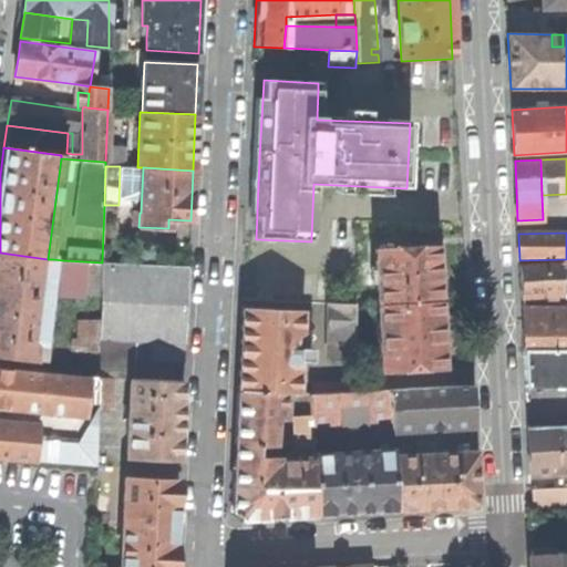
[(377,305),(439,300),(437,277),(435,245),(373,249),(377,305)]
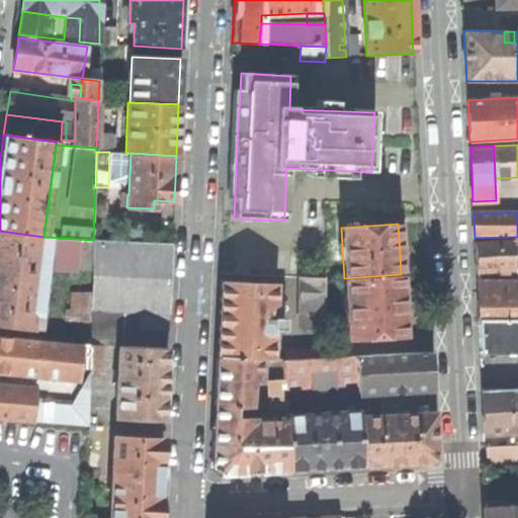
[(0,329),(31,333),(32,316),(40,317),(42,295),(37,295),(38,283),(44,283),(49,237),(44,237),(0,231),(0,329)]
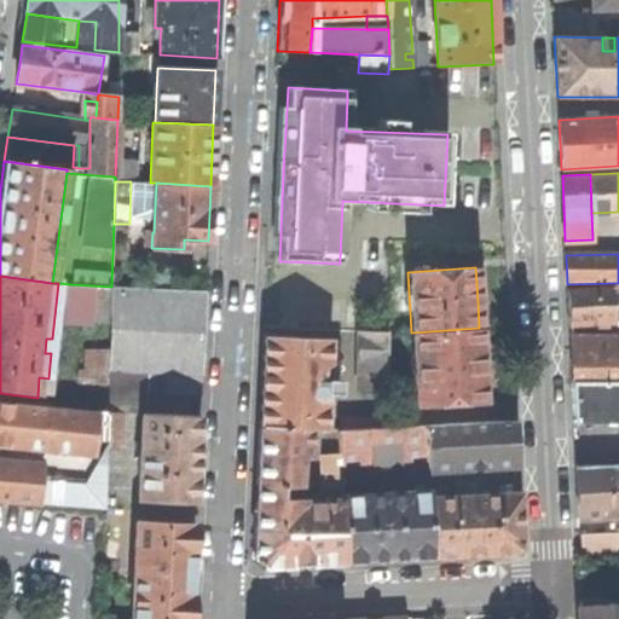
[(111,287),(69,284),(67,319),(110,322),(111,287)]
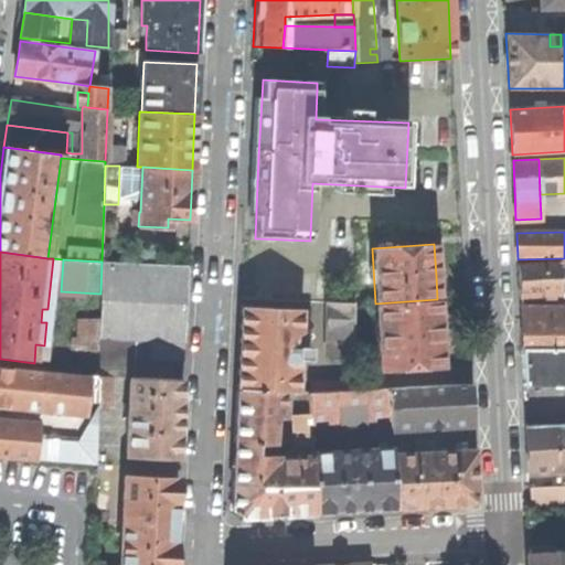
[(100,294),(97,375),(110,375),(130,376),(131,340),(132,302),(185,305),(188,265),(102,262),(100,294)]
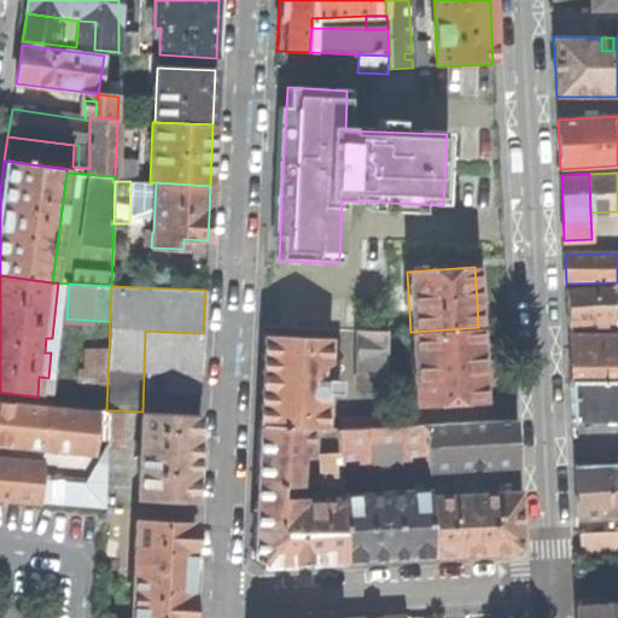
[(613,316),(612,287),(566,289),(567,325),(614,324),(613,316)]
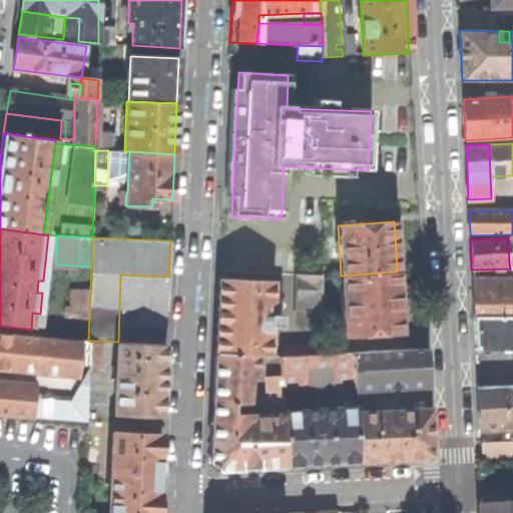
[(397,272),(341,276),(345,336),(401,332),(399,303),(397,272)]
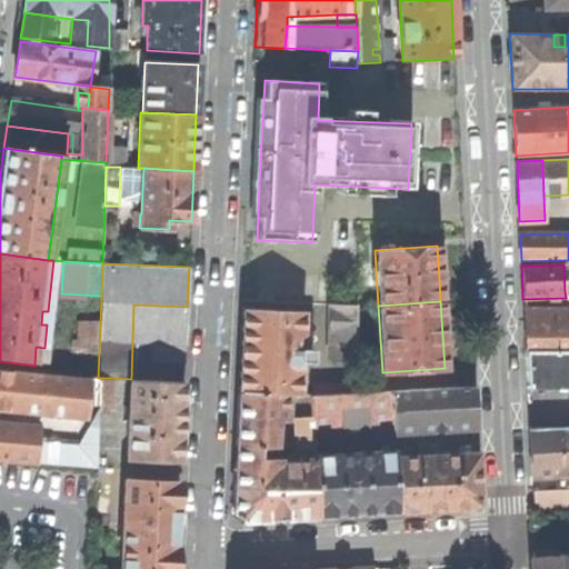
[(187,323),(187,307),(133,305),(132,342),(150,345),(149,351),(180,361),(182,341),(186,342),(187,323)]
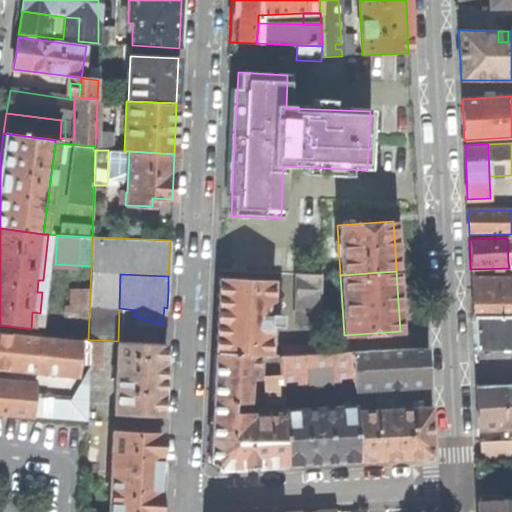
[(302,324),(319,324),(321,275),(294,274),(293,305),(302,305),(302,324)]
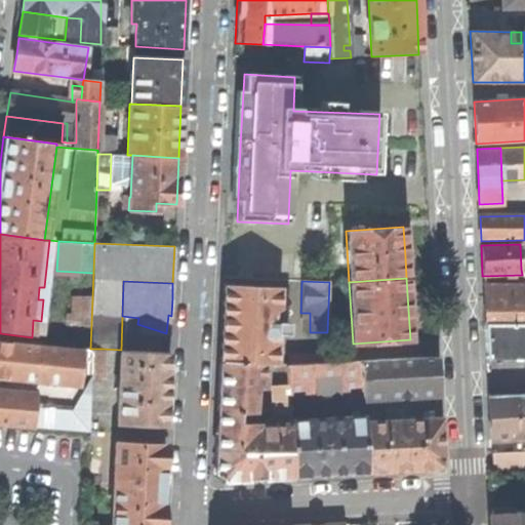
[(221,326),(219,361),(263,363),(274,364),(275,335),(276,322),(276,312),(277,289),(224,287),(221,326)]
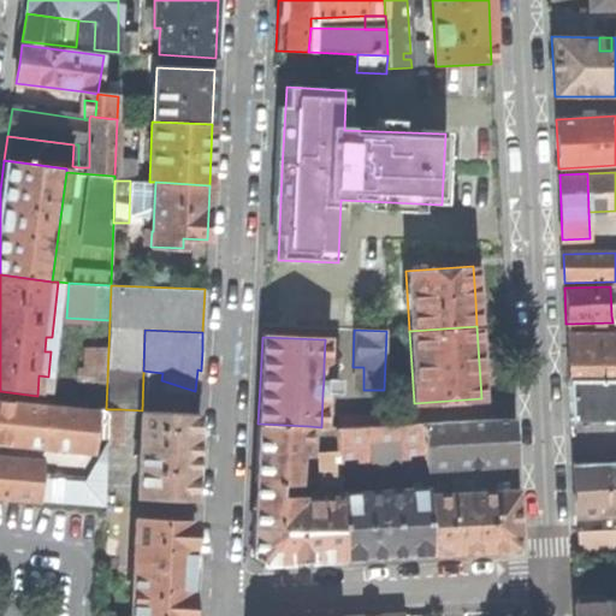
[(615,349),(568,350),(568,381),(615,380),(615,349)]
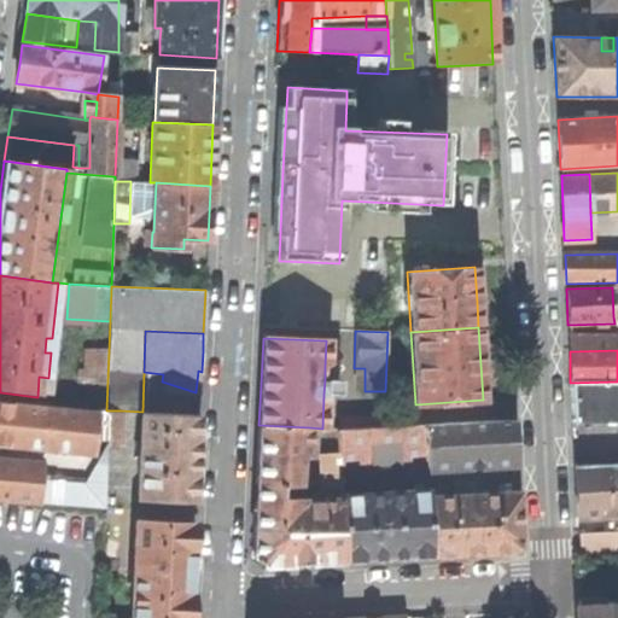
[(325,379),(337,379),(337,373),(332,368),(325,367),(325,379)]
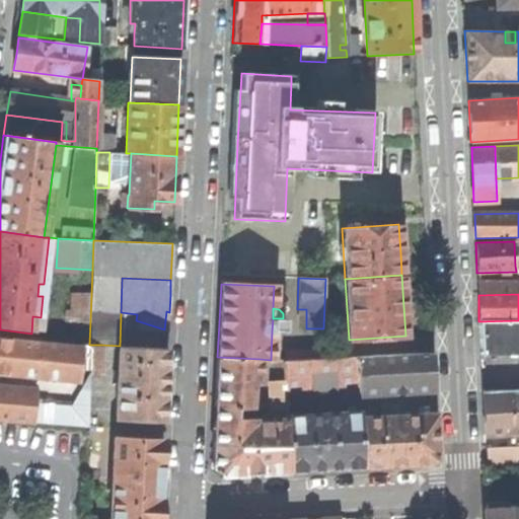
[(306,309),(297,309),(297,327),(306,328),(306,309)]
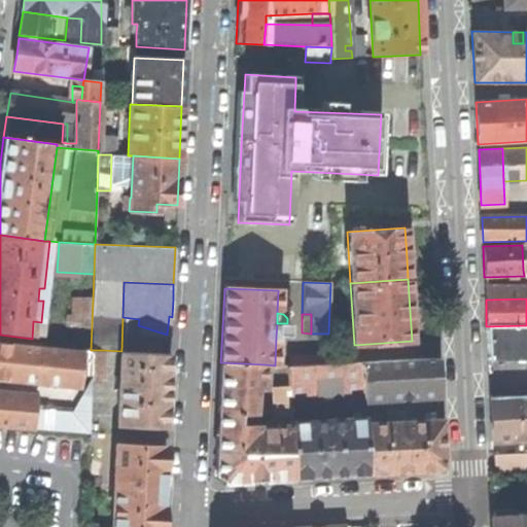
[(277,323),(276,337),(288,337),(289,323),(287,323),(277,323)]
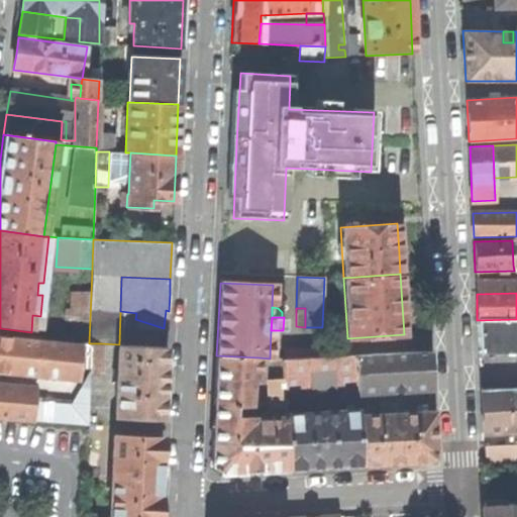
[(516,320),(481,321),(481,350),(516,350),(516,320)]
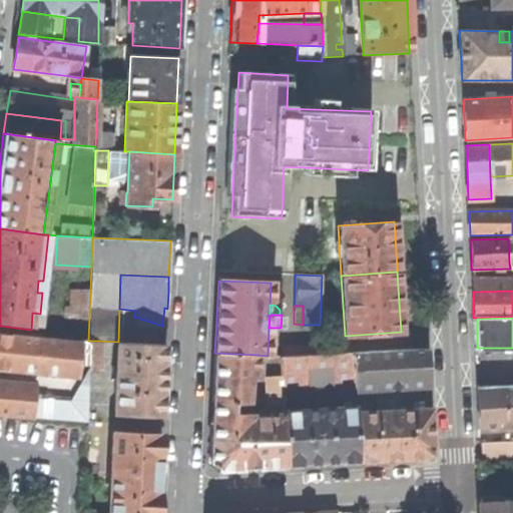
[(78,349),(79,343),(0,336),(0,368),(76,375),(76,371),(78,349)]
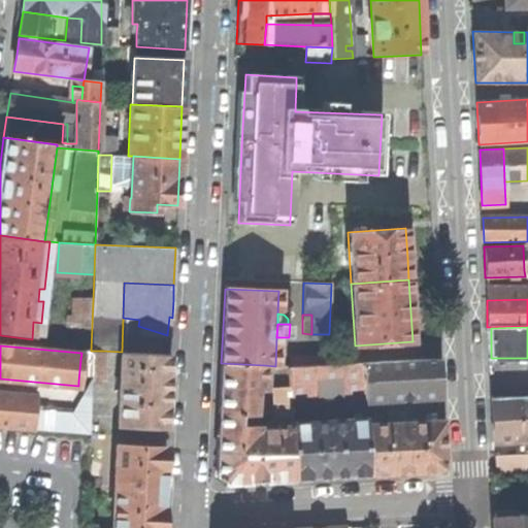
[(80,359),(91,359),(91,351),(81,350),(81,353),(80,359)]
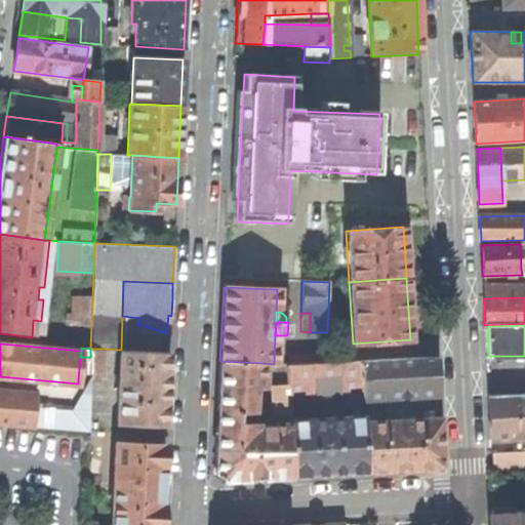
[(90,357),(90,378),(102,378),(103,349),(90,349),(90,357)]
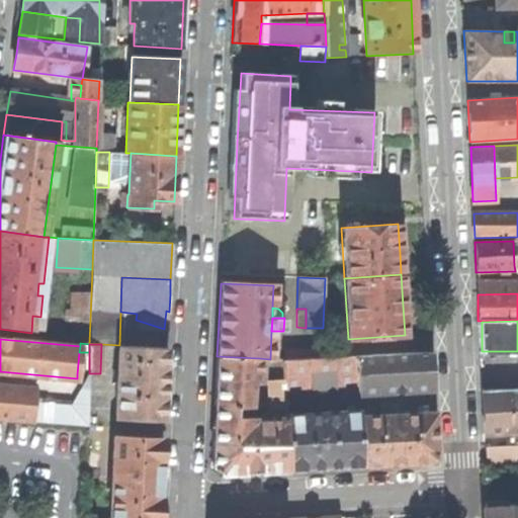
[(119,345),(115,416),(164,419),(165,383),(167,347),(119,345)]
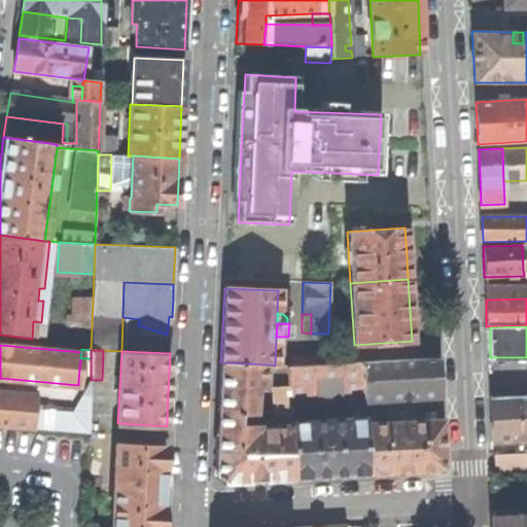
[(80,358),(78,381),(91,381),(91,380),(91,358),(80,358)]
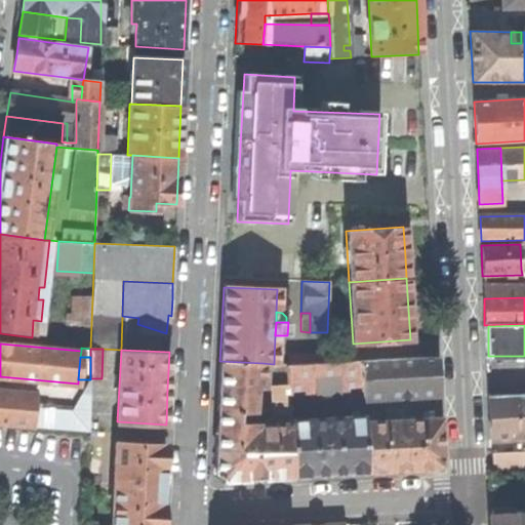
[(361,361),(362,394),(362,399),(437,395),(436,376),(435,357),(361,361)]
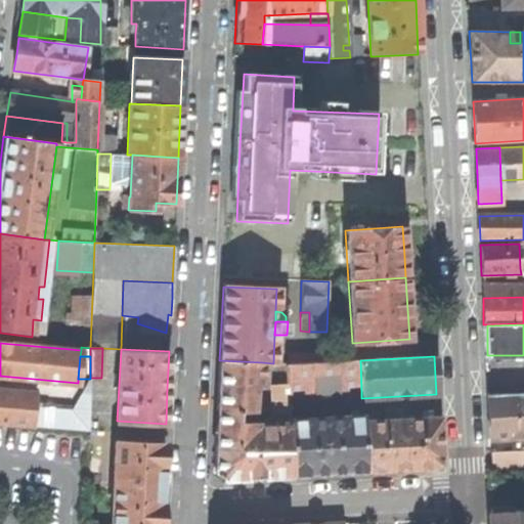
[(218,394),(216,425),(234,425),(237,411),(251,411),(252,386),(260,386),(262,362),(219,360),(218,394)]
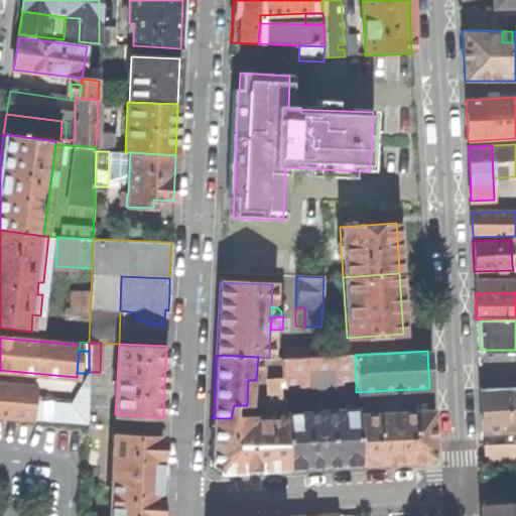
[(356,387),(355,355),(280,358),(281,381),(282,390),(356,387)]
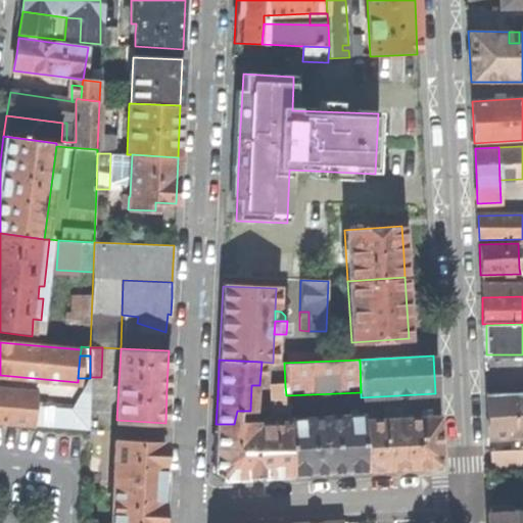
[(41,401),(89,405),(90,378),(78,378),(78,382),(0,375),(0,393),(42,397),(41,401)]
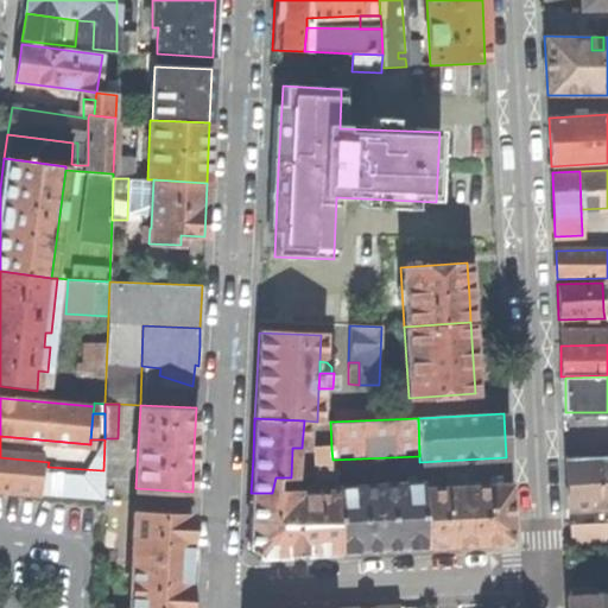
[(316,479),(334,477),(333,460),(331,449),(315,450),(316,479)]
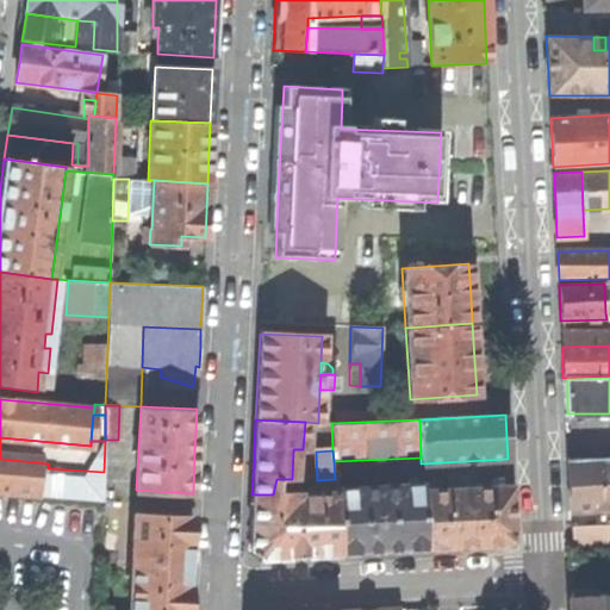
[(49,464),(0,459),(0,492),(45,496),(47,468),(48,468),(49,464)]
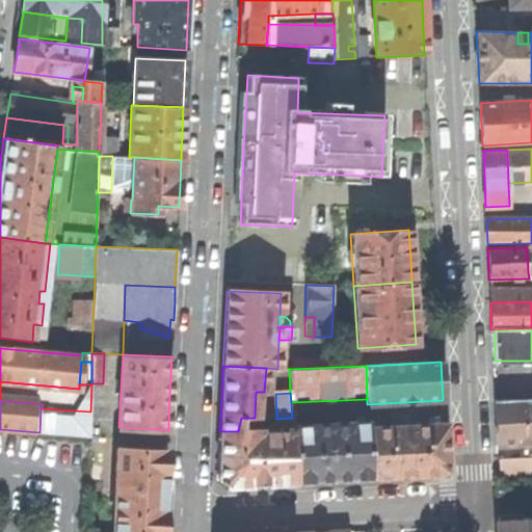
[(497,423),(498,446),(531,443),(531,400),(496,402),(497,423)]
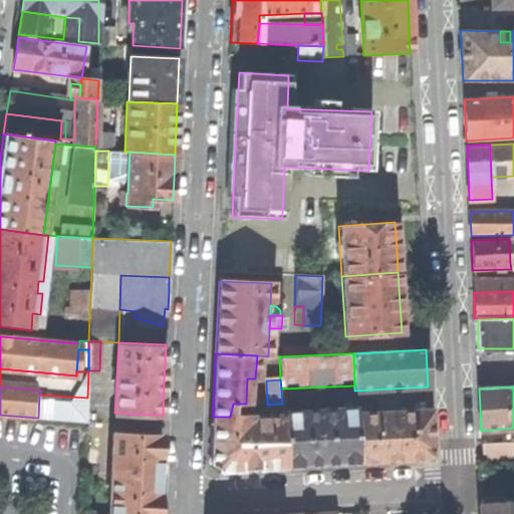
[(87,421),(87,398),(40,395),(39,395),(38,418),(87,421)]
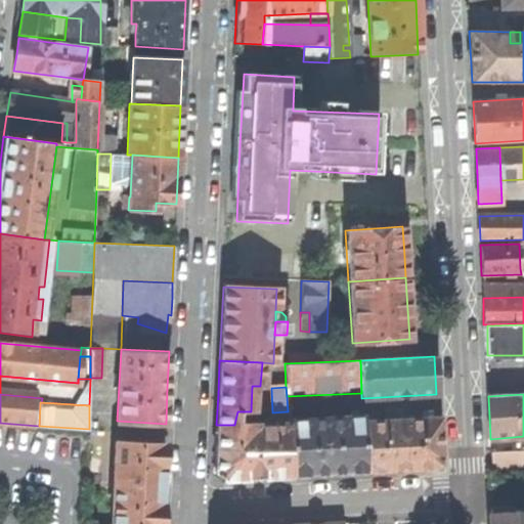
[(287,426),(290,476),(326,474),(365,472),(362,423),(362,418),(287,422),(287,426)]
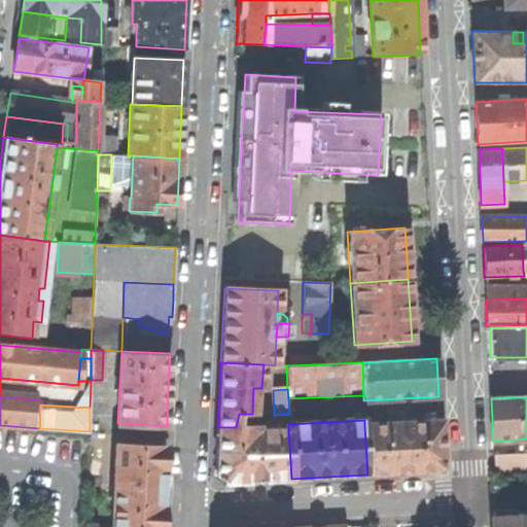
[(440,421),(364,425),(367,475),(405,472),(443,470),(440,421)]
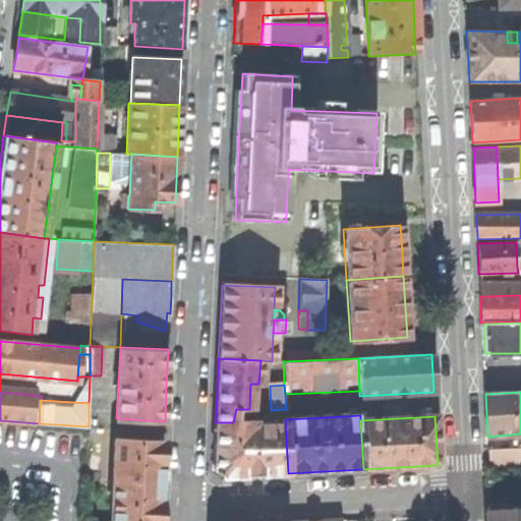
[(223,476),(288,473),(285,423),(233,422),(215,422),(213,470),(223,476)]
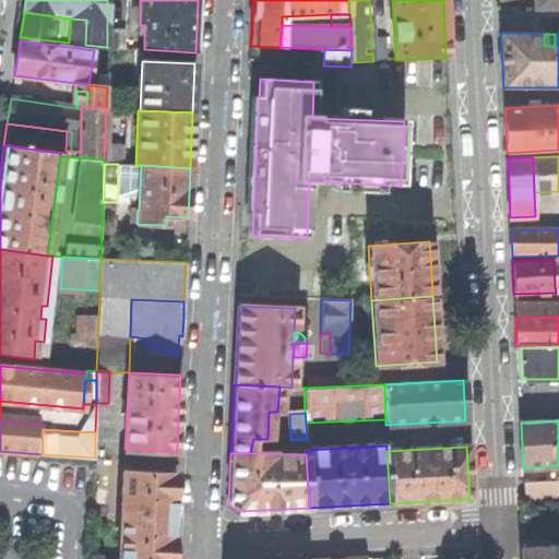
[(122,471),(118,558),(171,558),(174,520),(176,474),(122,471)]
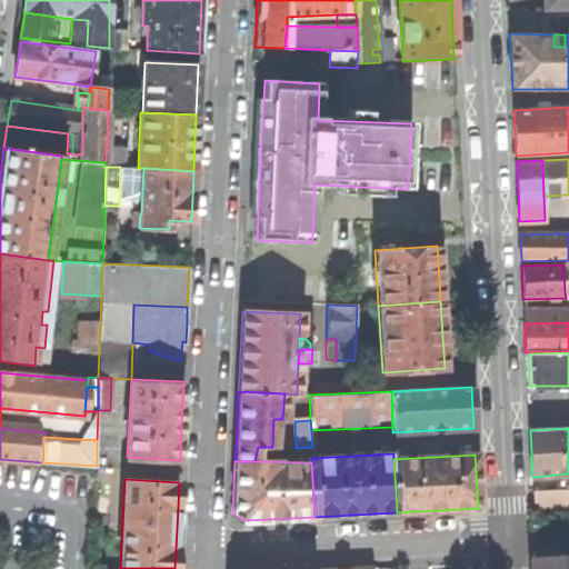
[(532,491),(533,510),(568,508),(568,481),(568,490),(532,491)]
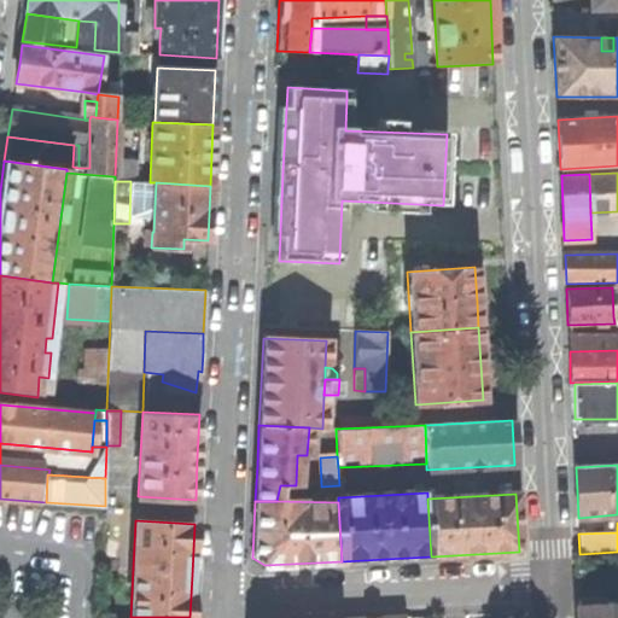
[(583,617),(617,617),(617,601),(583,604),(583,617)]
